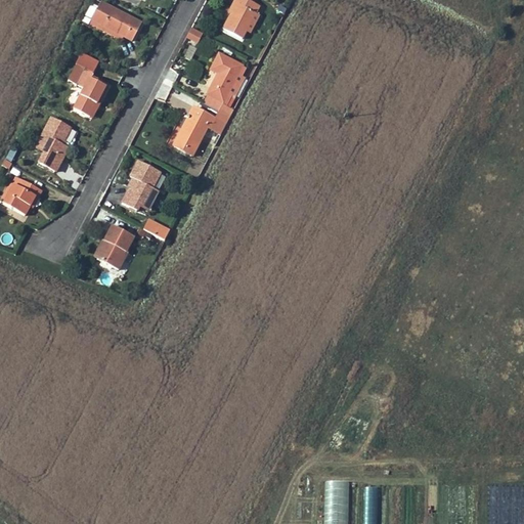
[(230,15),(223,30),(242,39),(246,32),(255,13),(259,6),(247,0),(234,0),(233,3),(236,4),(230,15)]
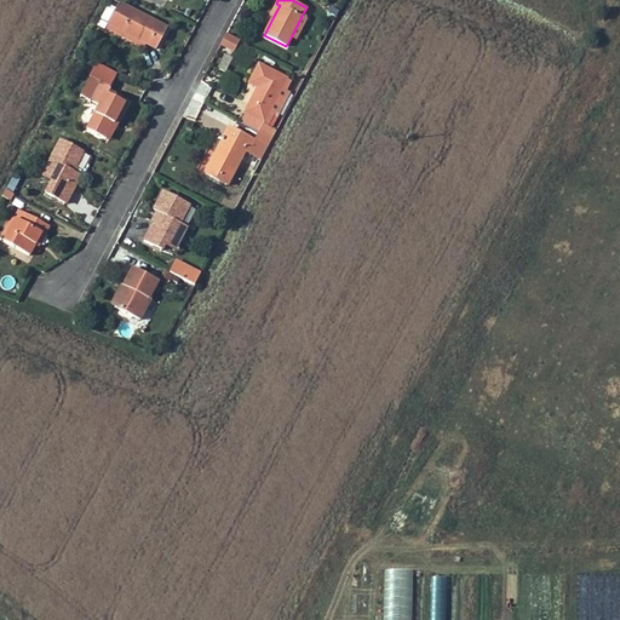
[(115,9),(108,23),(145,44),(155,50),(167,29),(119,3),(115,9)]
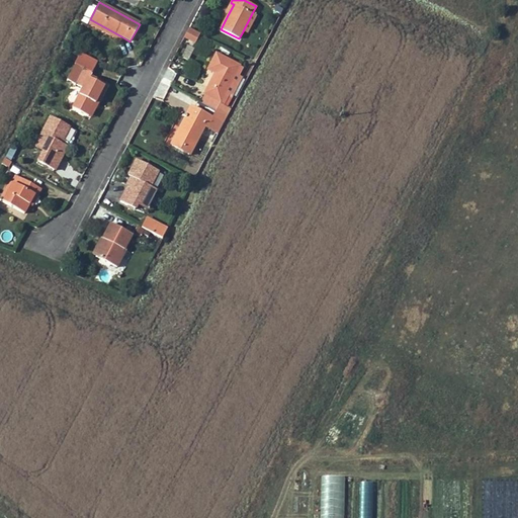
[(96,7),(90,3),(83,16),(90,19),(96,7)]
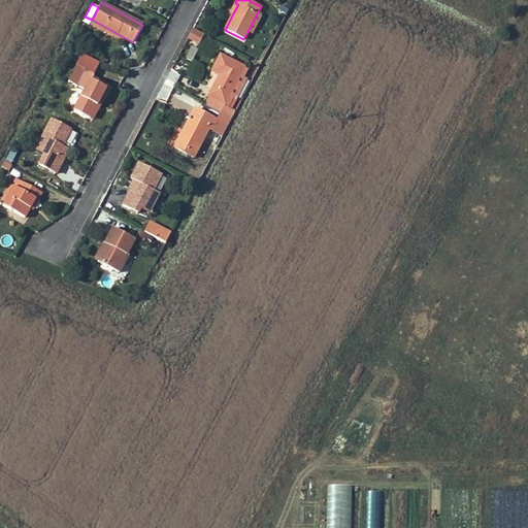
[(230,13),(232,15),(238,4),(235,3),(230,13)]
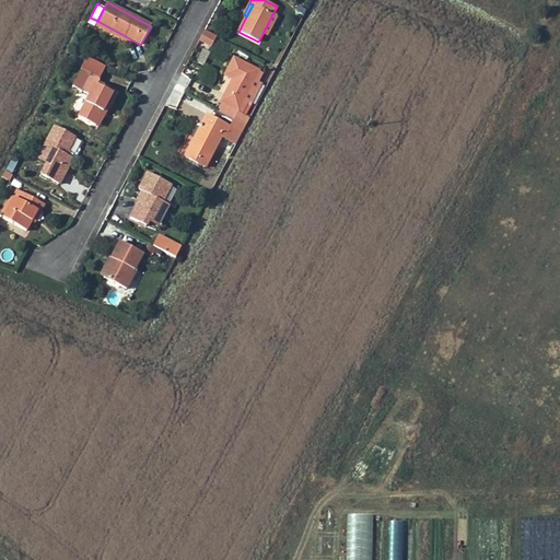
[(277,16),(272,14),(263,34),(267,36),(277,16)]
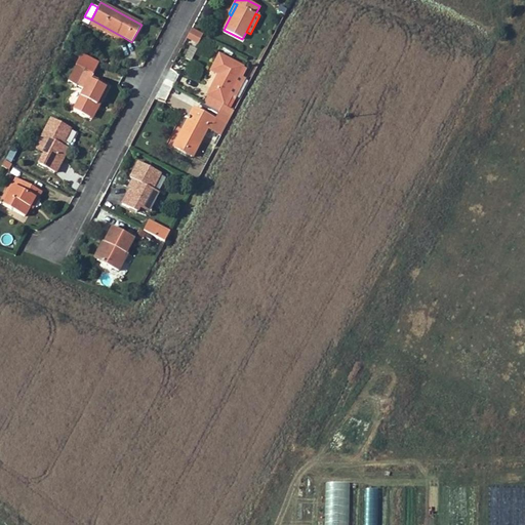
[(121,41),(123,37),(91,19),(89,24),(121,41)]
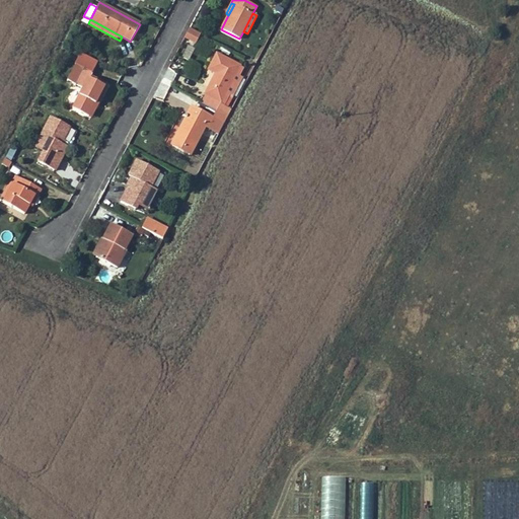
[(195,45),(200,32),(189,27),(182,39),(195,45)]
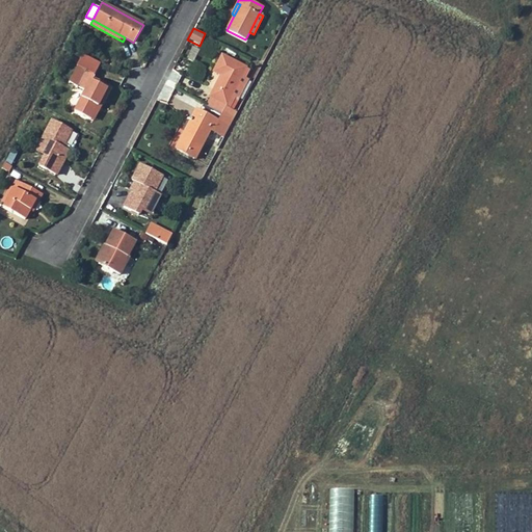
[(190,46),(186,58),(193,61),(198,49),(190,46)]
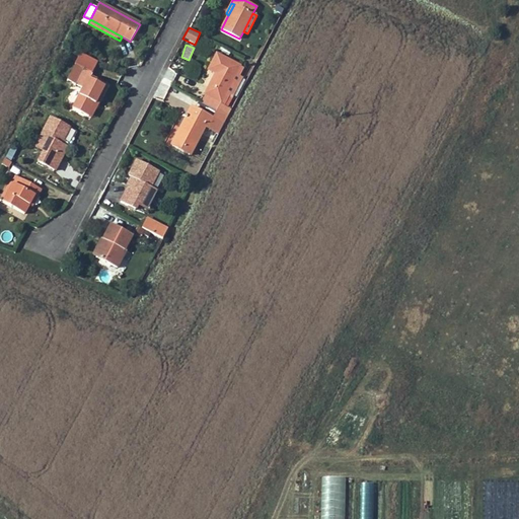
[(76,65),(91,73),(98,62),(82,53),(76,65)]
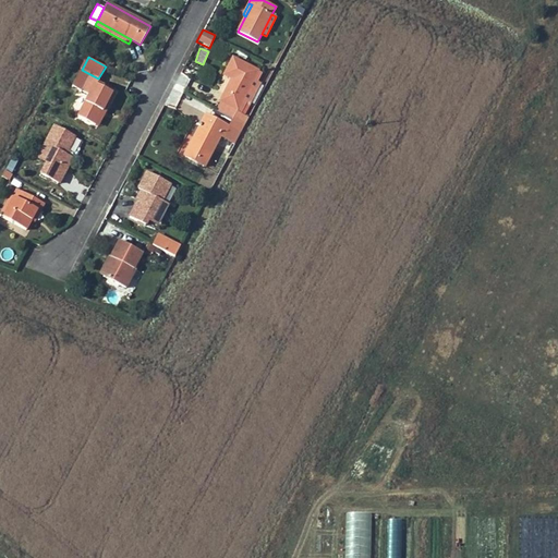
[(232,79),(220,100),(238,109),(257,71),(233,58),(225,74),(232,79)]
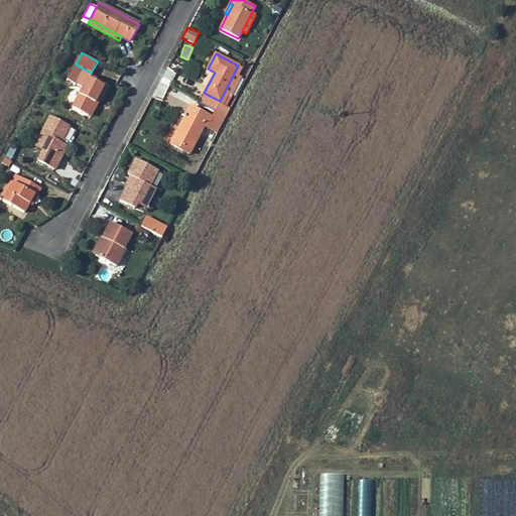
[(72,108),(88,116),(95,103),(97,104),(108,85),(90,76),(91,73),(76,65),(67,80),(83,88),(72,108)]
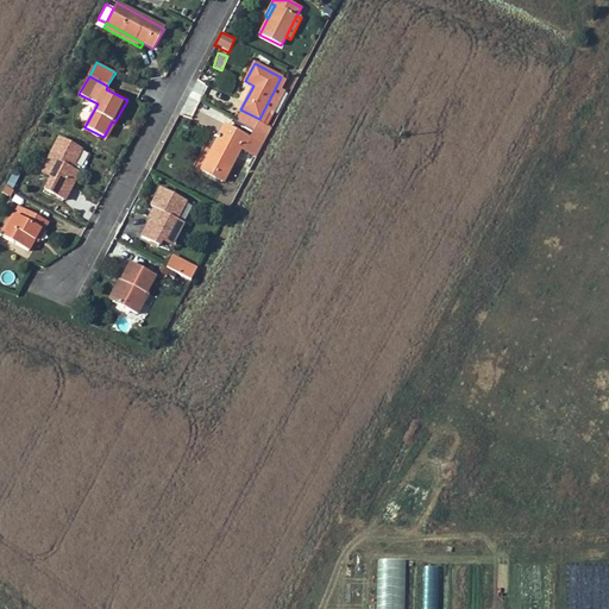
[(259,119),(240,110),(237,118),(255,127),(259,119)]
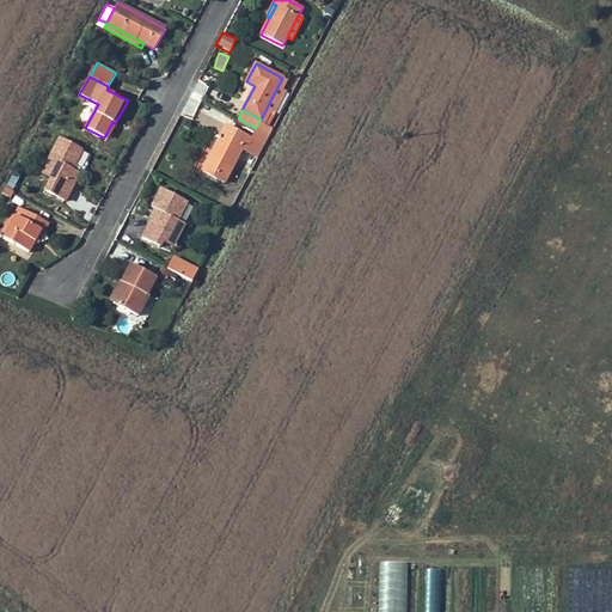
[(106,139),(115,123),(112,122),(104,138),(106,139)]
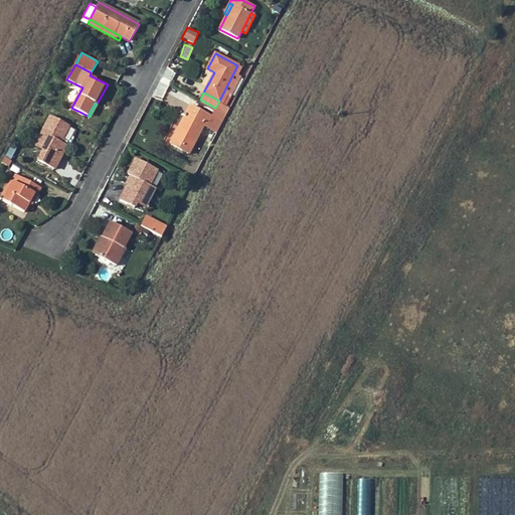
[(229,109),(220,105),(218,109),(216,108),(215,110),(226,116),(229,109)]
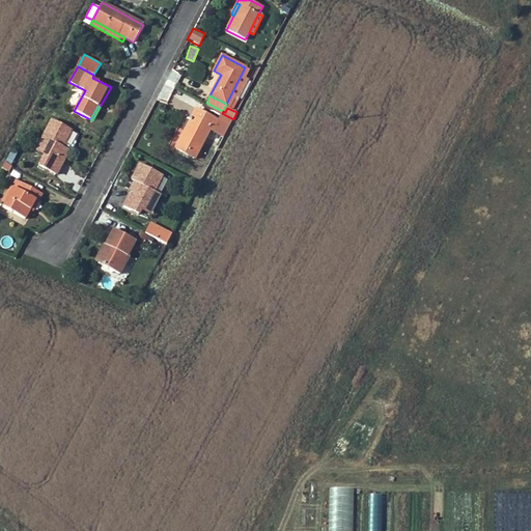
[(196,109),(191,119),(194,120),(199,111),(196,109)]
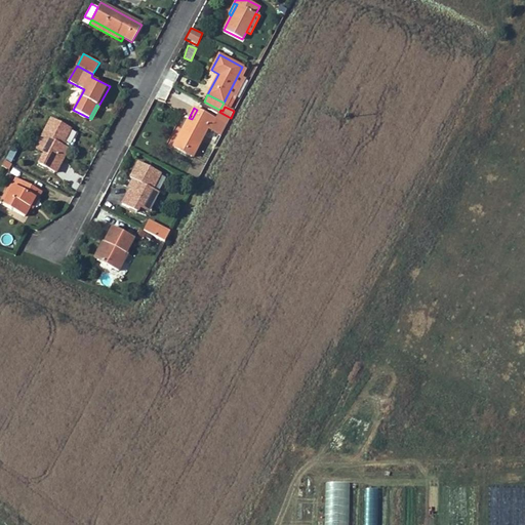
[(197,110),(192,119),(189,118),(173,147),(192,156),(207,127),(221,135),(231,118),(219,112),(215,120),(197,110)]
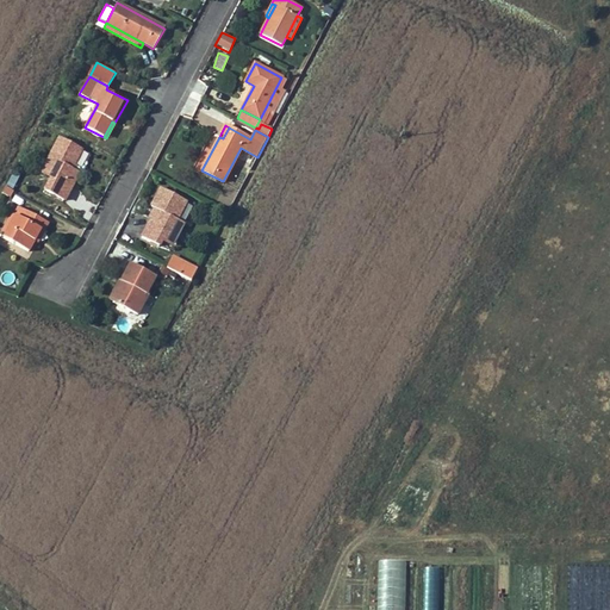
[(60,137),(45,165),(55,170),(50,179),(44,191),(63,201),(79,172),(74,169),(72,168),(74,163),(82,149),(60,137)]
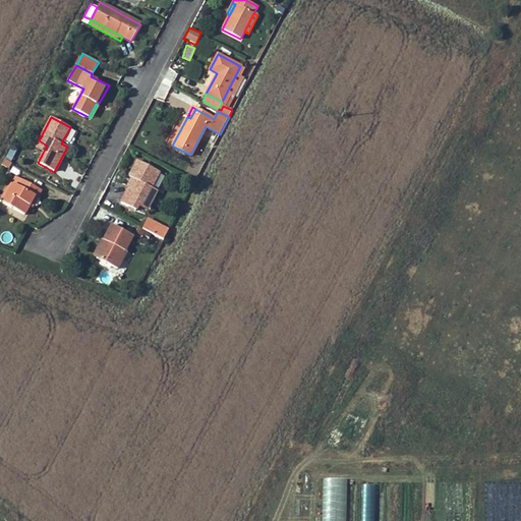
[(35,148),(43,153),(47,146),(39,140),(35,148)]
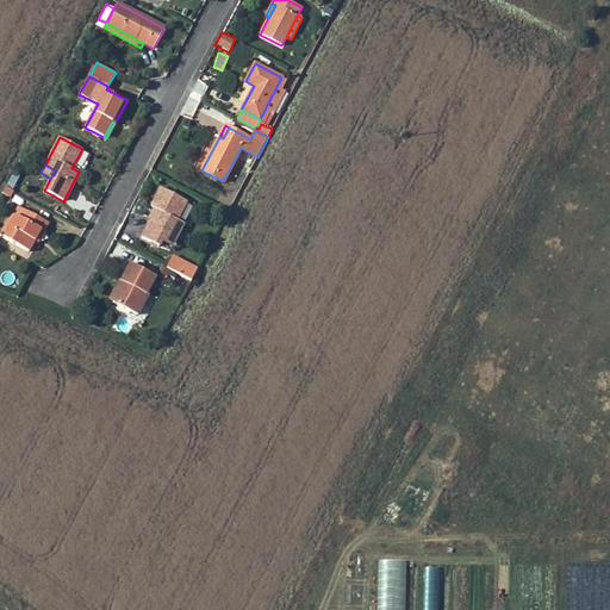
[(151,218),(141,237),(159,247),(161,242),(163,238),(173,243),(184,223),(176,219),(186,201),(161,187),(151,206),(155,209),(157,209),(153,219),(151,218)]
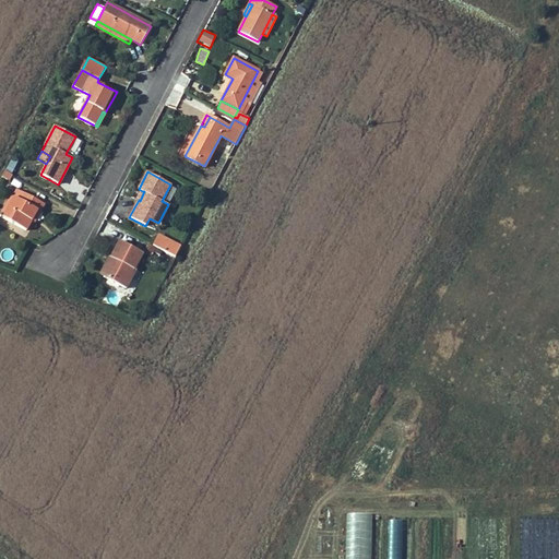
[(16,189),(13,197),(14,198),(3,217),(26,230),(31,221),(37,210),(40,212),(45,204),(16,189)]
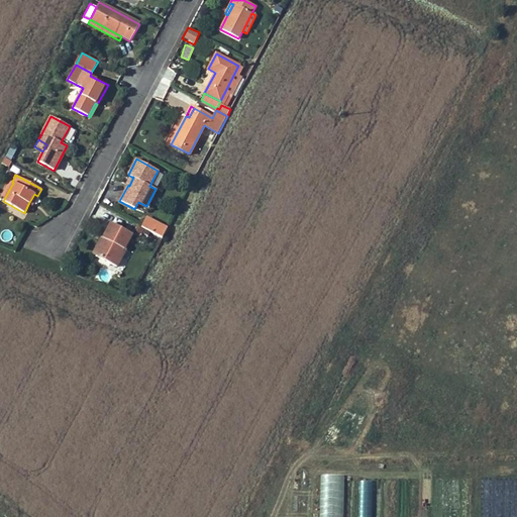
[(13,183),(12,182),(10,181),(0,200),(3,201),(13,183)]
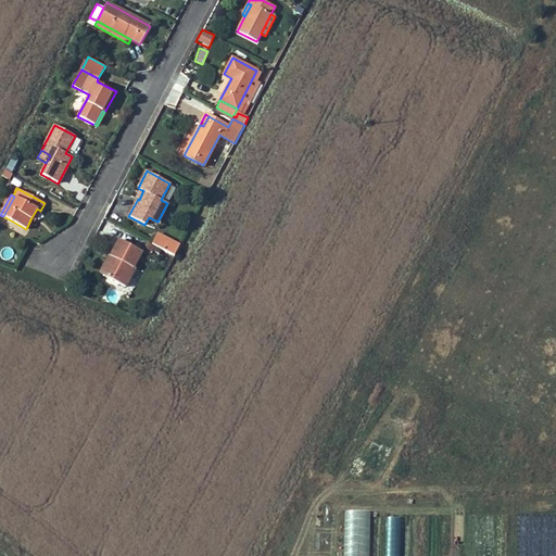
[(40,211),(37,209),(30,219),(35,222),(40,211)]
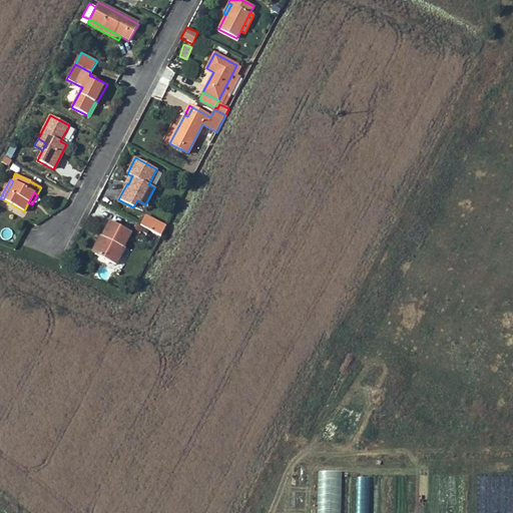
[(140,225),(151,230),(156,220),(145,215),(140,225)]
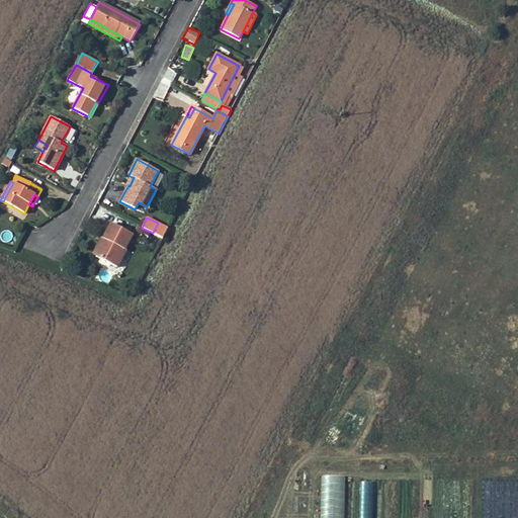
[(111,223),(103,238),(105,239),(97,256),(117,267),(126,249),(125,249),(133,235),(111,223)]
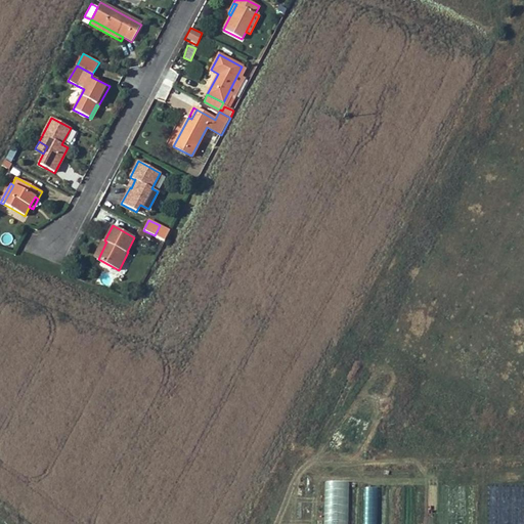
[(165,242),(170,230),(160,225),(155,235),(165,242)]
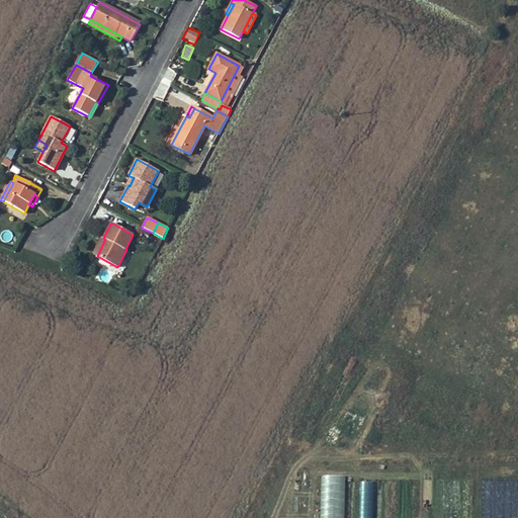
[(93,254),(97,256),(105,239),(103,238),(102,238),(93,254)]
